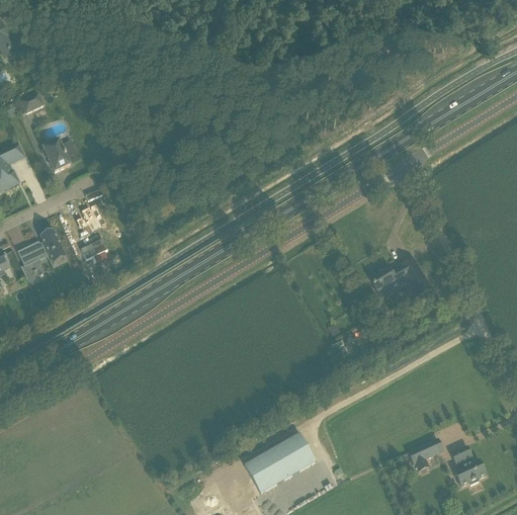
[(0,46),(3,52),(12,48),(3,27),(0,28),(0,46)]
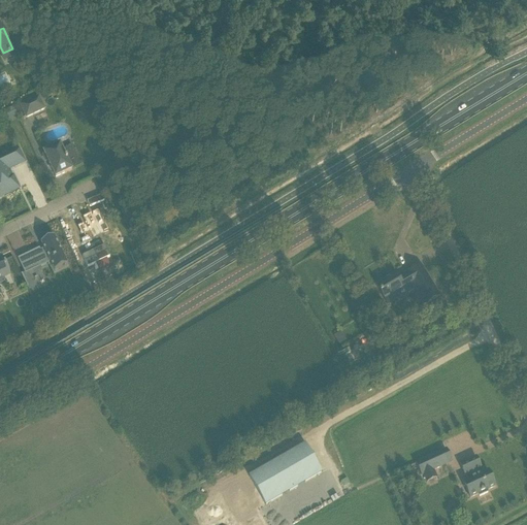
[(29,37),(24,40),(26,45),(32,43),(29,37)]
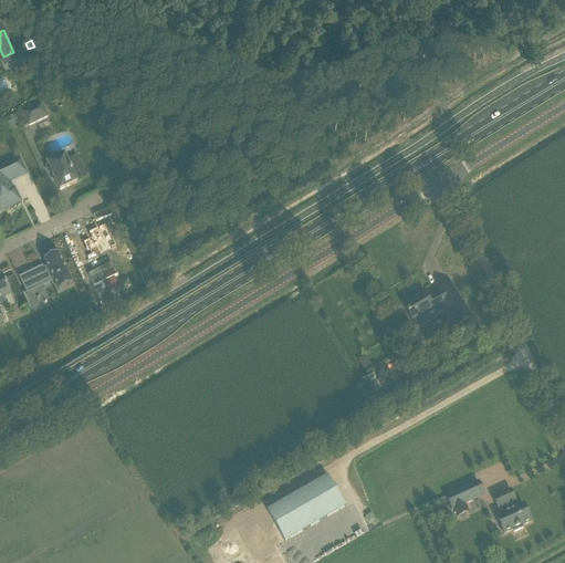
[(42,101),(22,111),(29,124),(49,114),(42,101)]
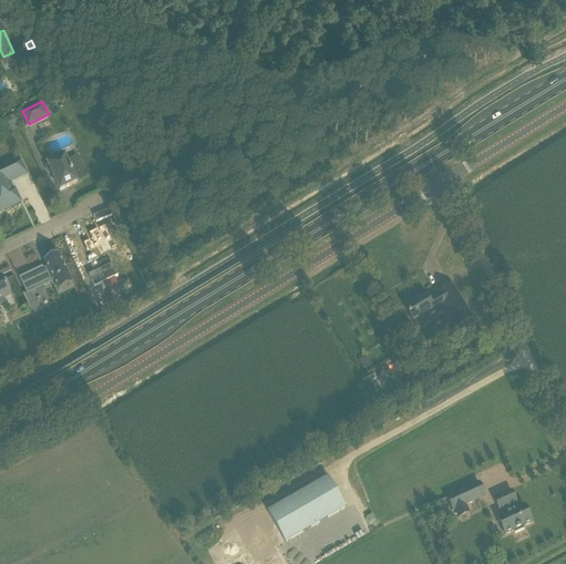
[(78,181),(65,153),(48,162),(61,188),(78,181)]
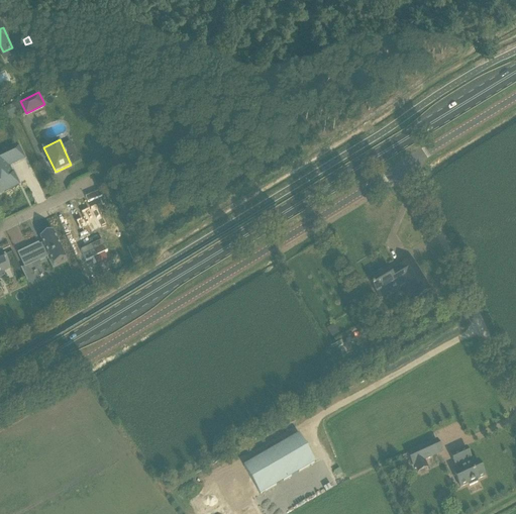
[(19,143),(0,152),(0,190),(18,182),(16,178),(17,177),(14,170),(10,172),(6,164),(22,157),(20,152),(23,151),(19,143)]
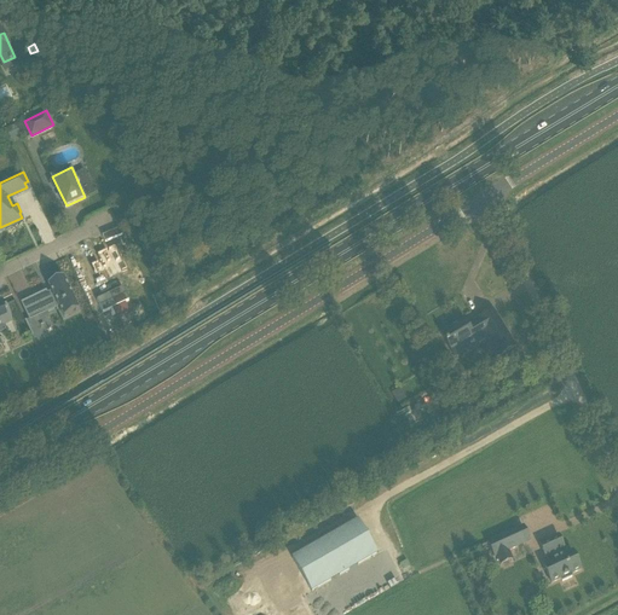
[(100,259),(91,262),(96,273),(105,268),(109,276),(128,267),(116,243),(98,251),(100,259)]
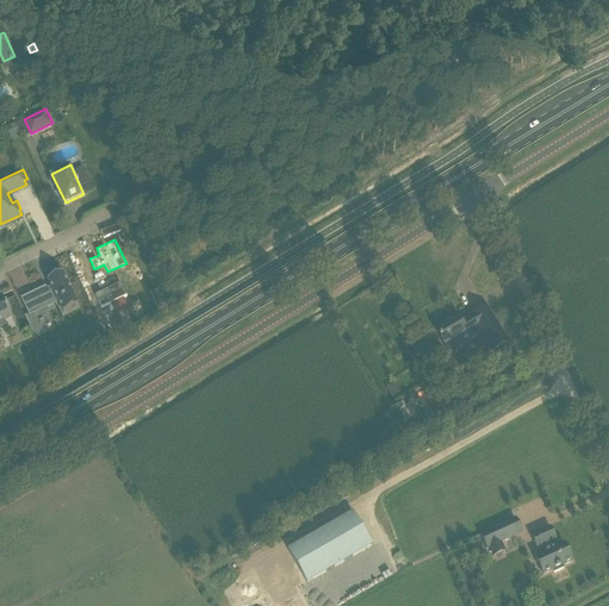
[(81,263),(74,267),(82,283),(89,281),(86,273),(81,263)]
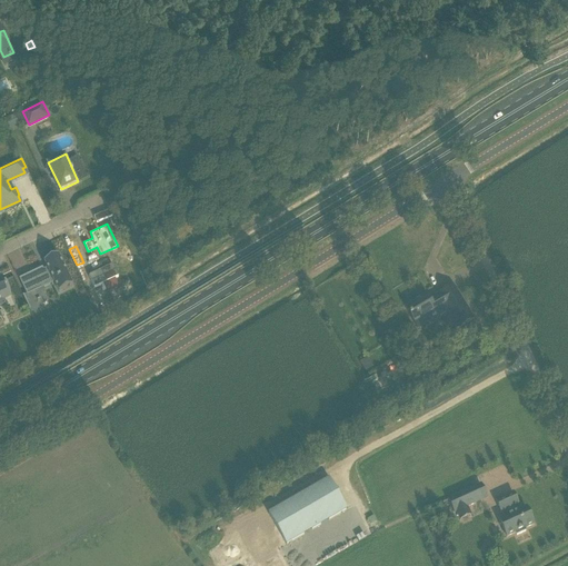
[(43,266),(20,277),(28,294),(55,280),(59,290),(75,284),(59,252),(45,260),(47,266),(45,267),(43,266)]
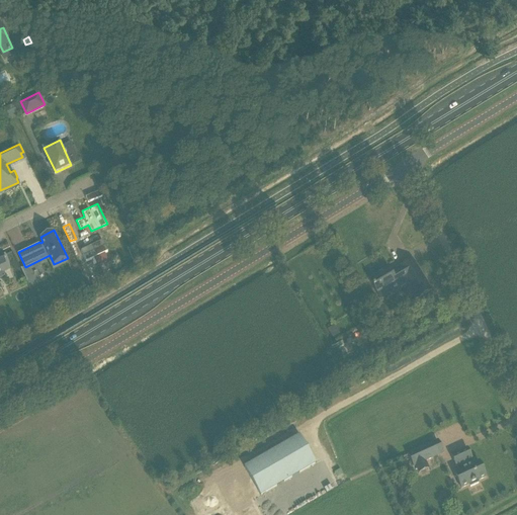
[(104,237),(82,247),(87,258),(109,248),(104,237)]
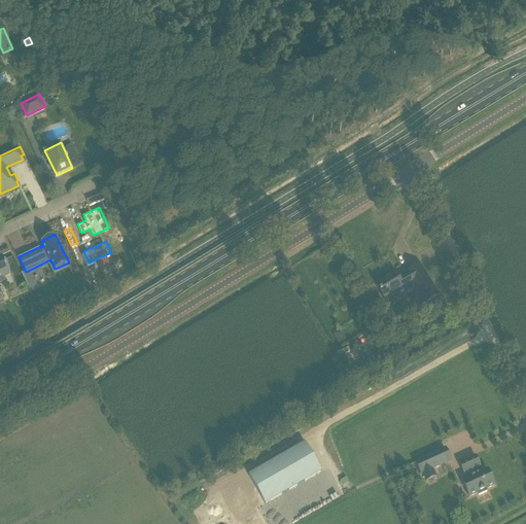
[(3,253),(0,254),(0,282),(6,280),(4,276),(12,272),(3,253)]
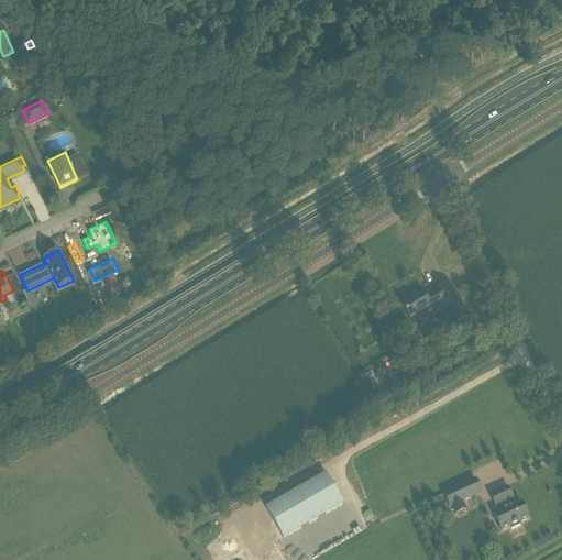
[(412,296),(403,303),(408,311),(411,317),(412,316),(411,315),(423,308),(425,309),(431,305),(431,304),(440,298),(454,322),(470,314),(469,313),(450,281),(434,289),(426,295),(426,294),(422,289),(422,291),(422,292),(412,297),(412,296)]
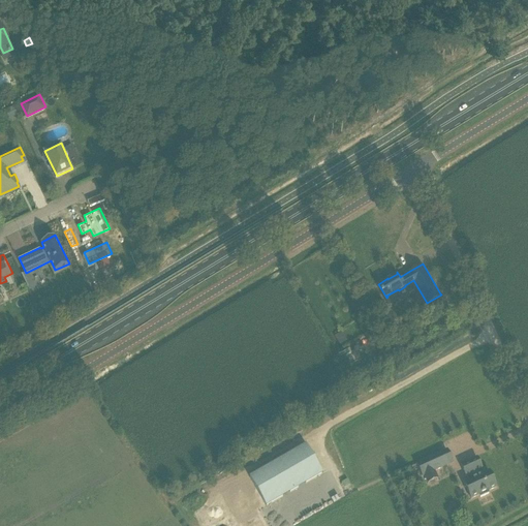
[(342,330),(335,334),(340,343),(347,339),(342,330)]
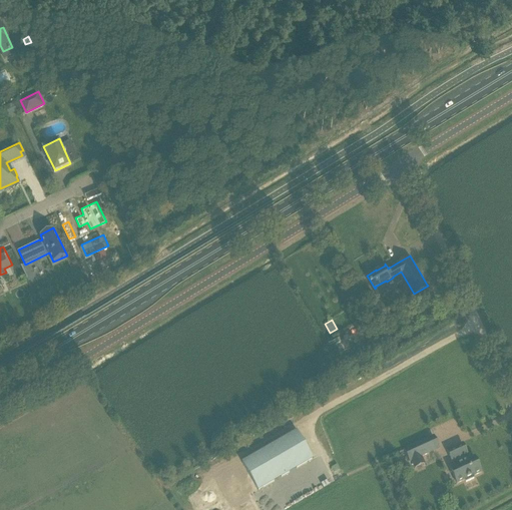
[(242,460),(259,489),(314,458),(297,429),(242,460)]
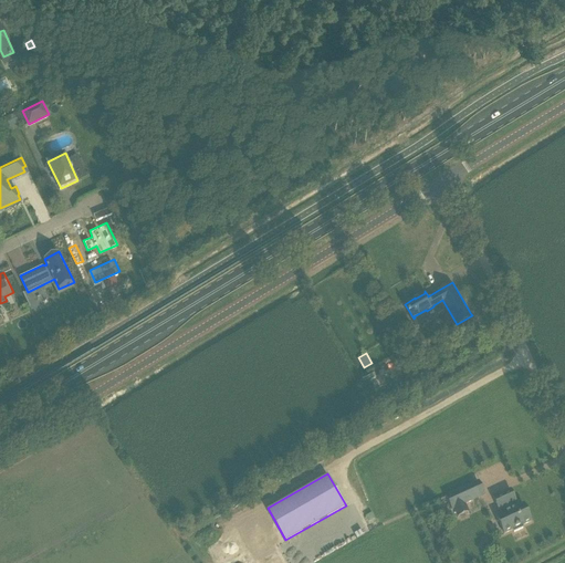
[(452,508),(473,498),(468,485),(447,494),(452,508)]
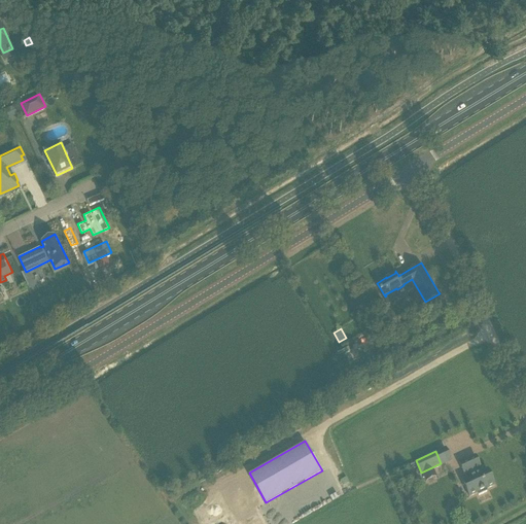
[(468,477),(463,480),(470,494),(478,491),(479,493),(488,489),(487,487),(495,483),(488,468),(481,472),(479,465),(481,464),(476,454),(460,461),(465,472),(466,472),(468,477)]
